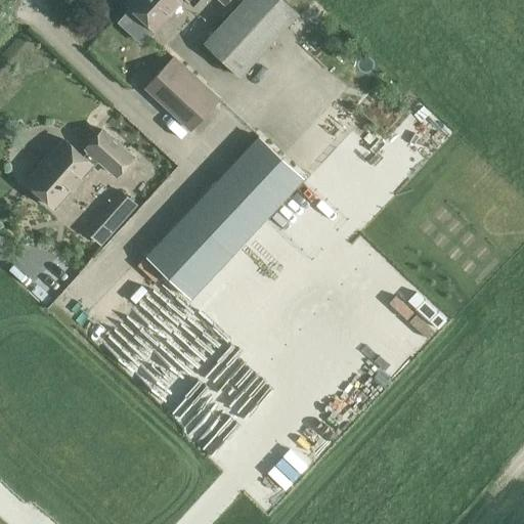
[(131,0),(127,4),(156,31),(183,0),(186,0),(193,5),(198,0),(219,0),(225,5),(228,0),(131,0)]
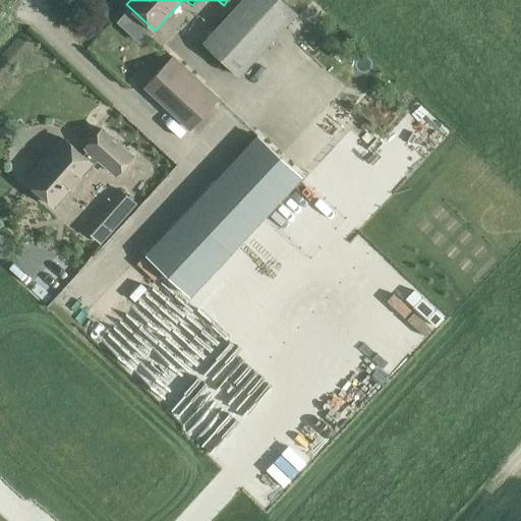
[(239,76),(297,14),(283,0),(240,0),(201,42),(239,76)]
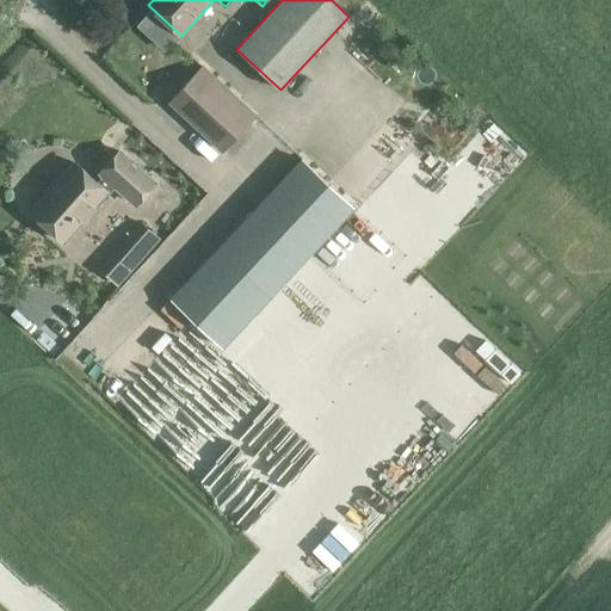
[(202,66),(170,100),(221,149),(254,115),(202,66)]
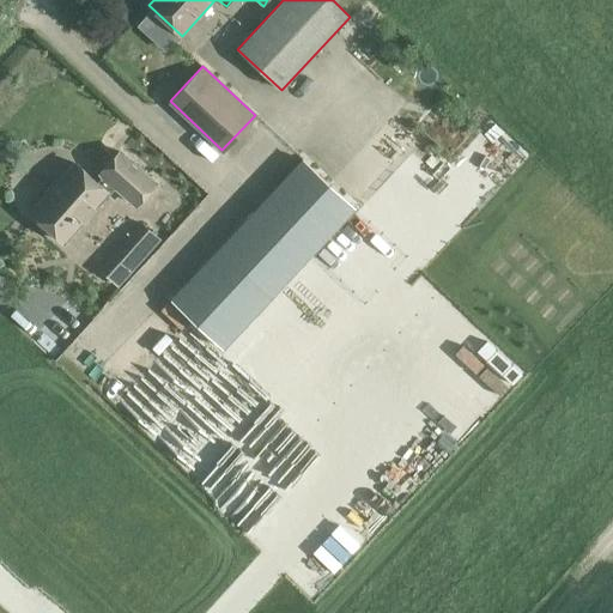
[(31,213),(66,244),(114,189),(137,208),(157,186),(120,152),(101,174),(103,177),(98,183),(77,164),(31,213)]
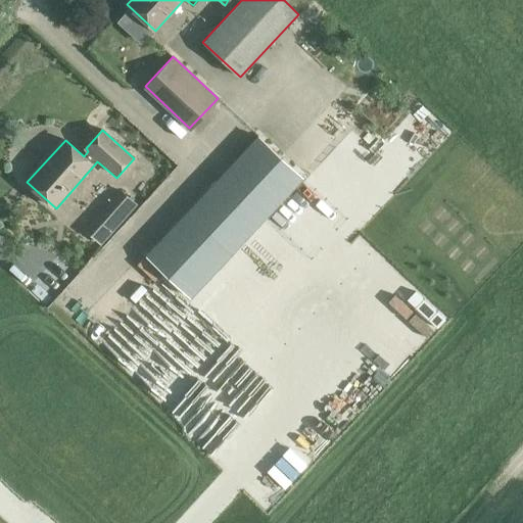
[(192,298),(303,179),(257,135),(146,254),(192,298)]
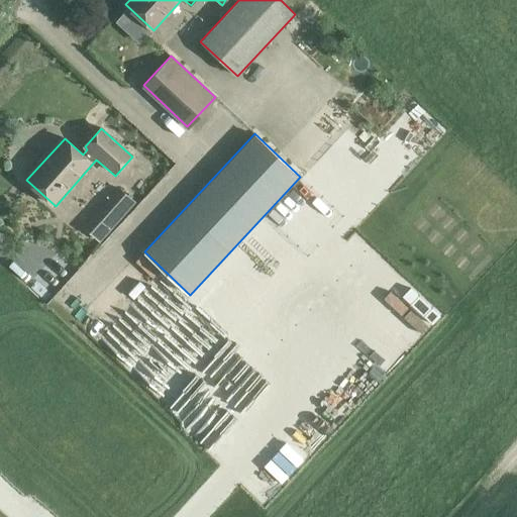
[(119,182),(83,222),(101,239),(138,199),(119,182)]
